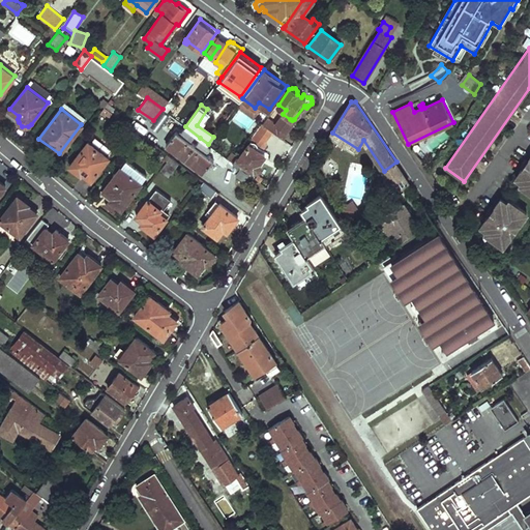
[(262,123),(254,134),(265,142),(272,130),(262,123)]
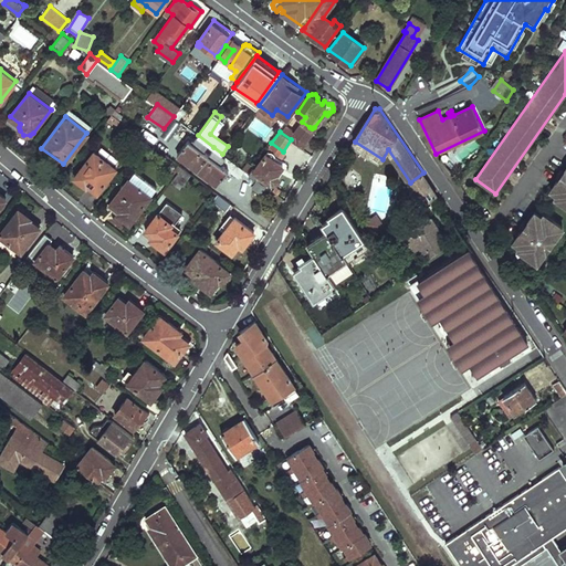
[(213,147),(198,135),(194,139),(191,137),(178,154),(198,168),(213,147)]
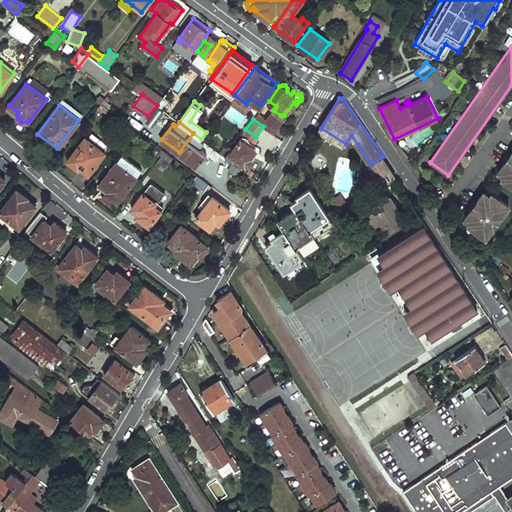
[(431,139),(428,132),(421,135),(423,142),(431,139)]
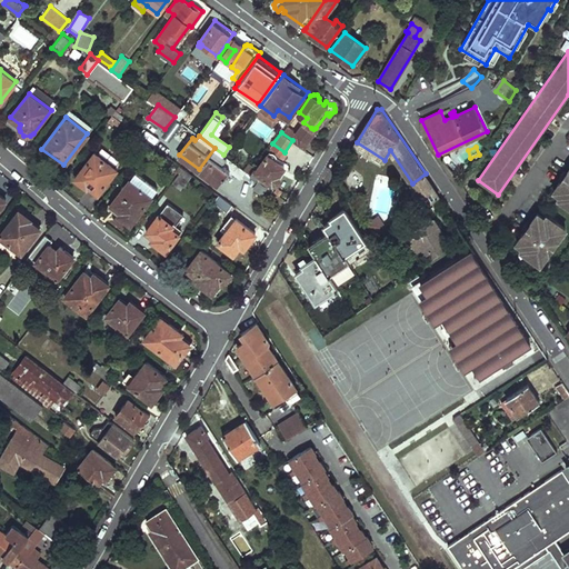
[(215,148),(199,169),(219,185),(230,170),(240,178),(246,171),(245,170),(223,155),(215,148)]
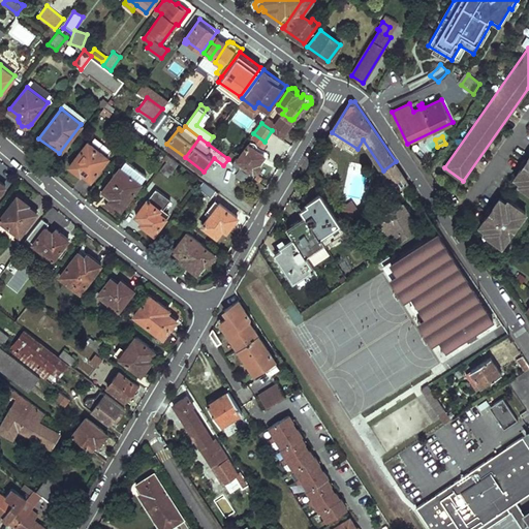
[(82,172),(91,179),(109,157),(88,141),(72,161),(83,168),(82,172)]
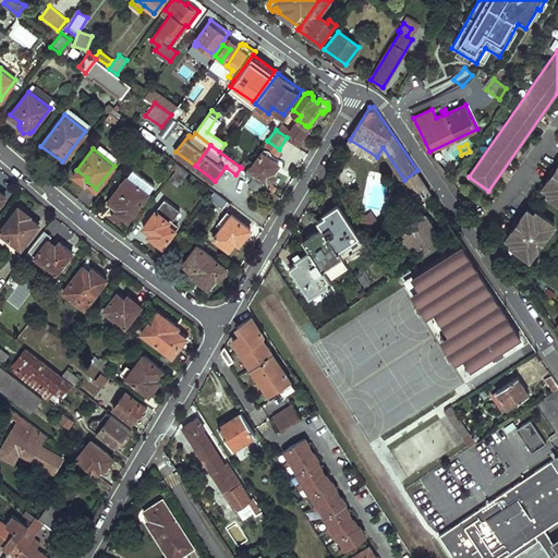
[(245,170),(251,176),(254,171),(267,180),(269,181),(273,180),(275,177),(275,173),(274,171),(281,160),(265,148),(251,166),(250,165),(245,170)]
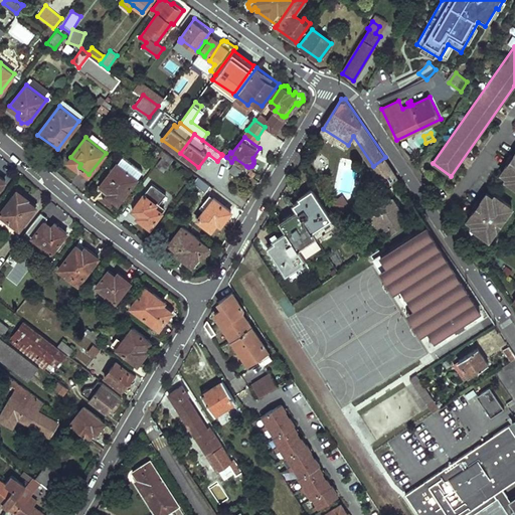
[(226,157),(230,152),(225,148),(221,154),(222,155),(226,157)]
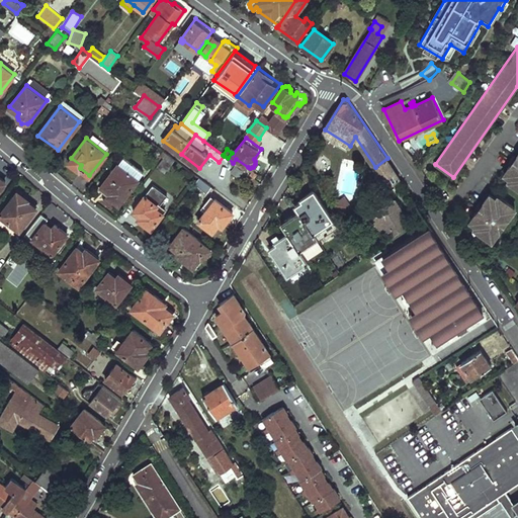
[(167,153),(156,167),(164,172),(175,158),(167,153)]
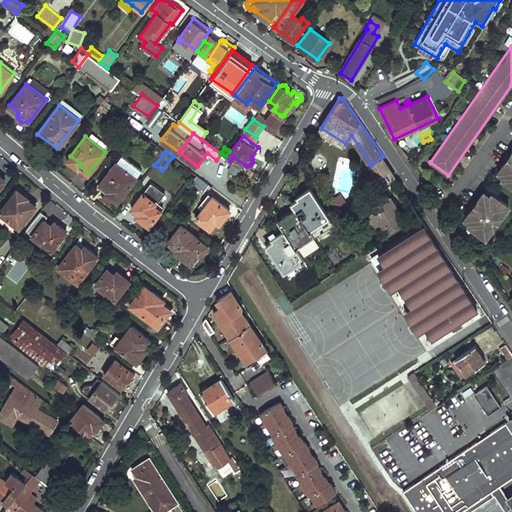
[(511,185),(511,152),(498,172),(509,180),(510,184),(511,185)]
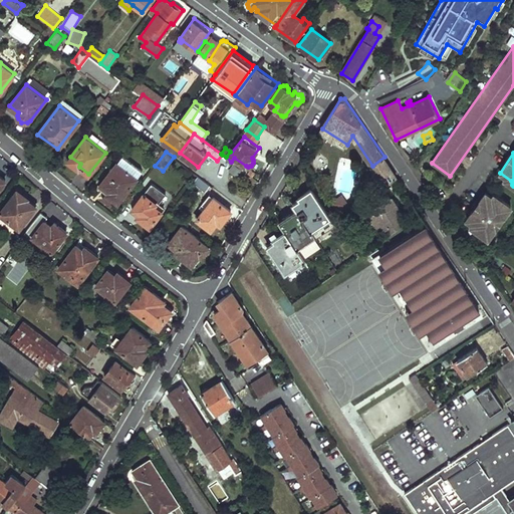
[(384,157),(372,166),(386,185),(398,177),(384,157)]
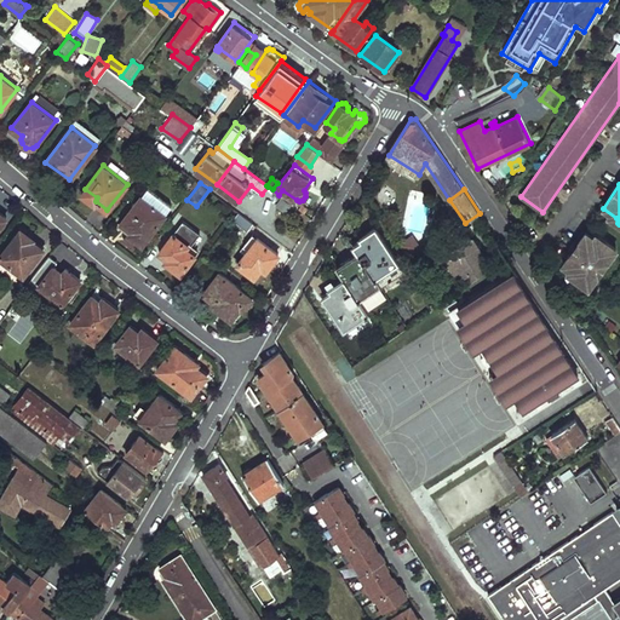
[(132,231),(135,228),(148,236),(165,214),(142,196),(121,222),(132,231)]
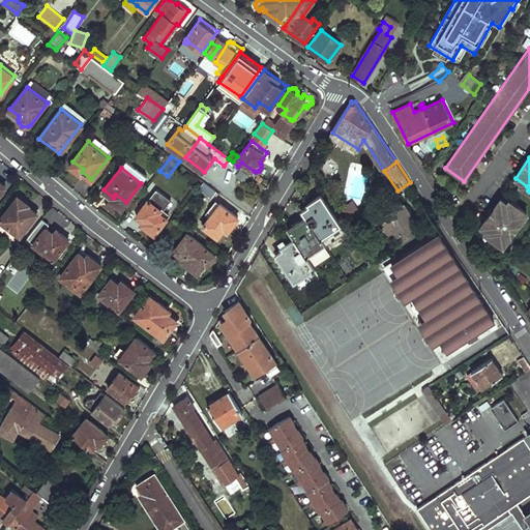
[(204,181),(199,187),(212,197),(216,190),(204,181)]
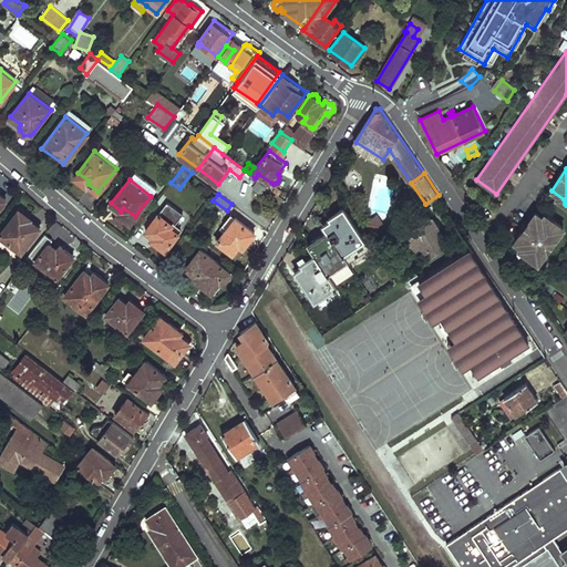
[(168,202),(146,230),(158,239),(156,243),(166,249),(181,229),(174,225),(183,213),(168,202)]
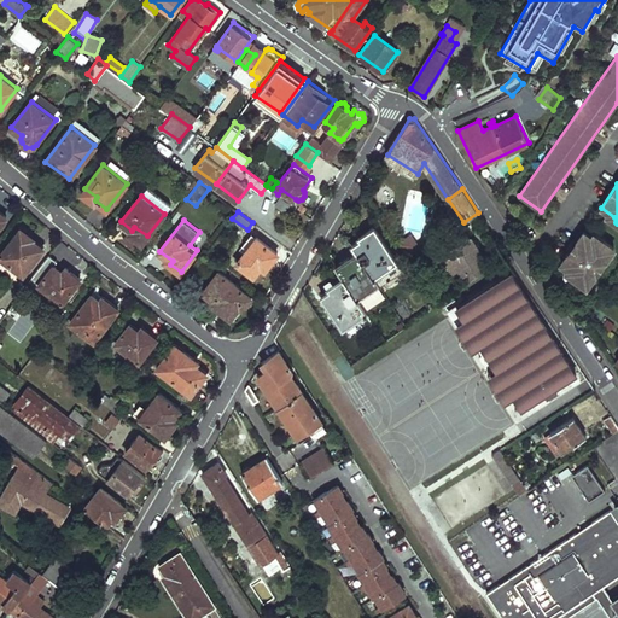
[(360,242),(353,246),(359,254),(375,278),(400,262),(377,227),(357,240),(360,242)]
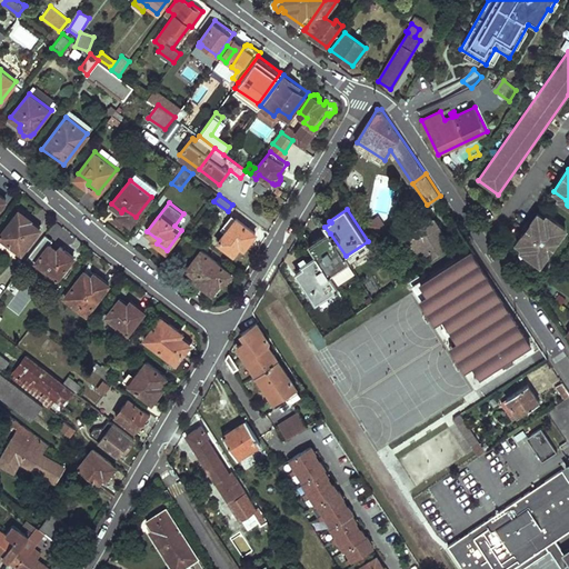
[(539,263),(565,228),(555,221),(550,222),(537,212),(516,242),(528,251),(529,257),(539,263)]
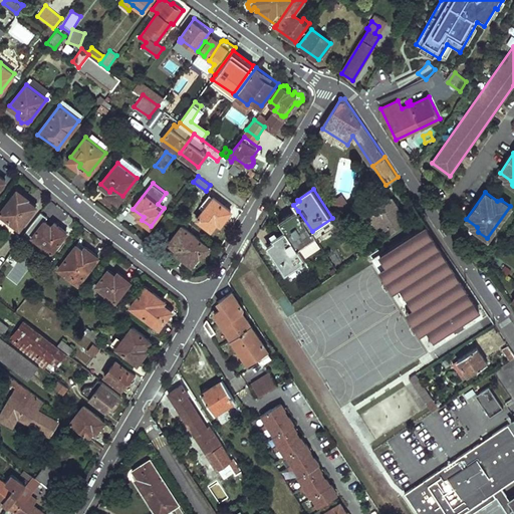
[(25,202),(14,193),(0,211),(0,212),(19,227),(36,206),(27,199),(25,202)]
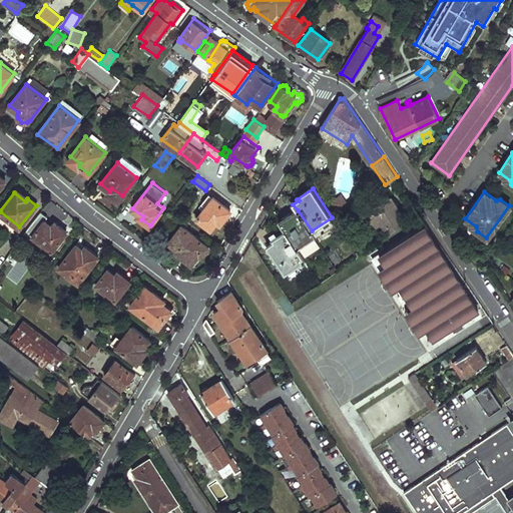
[(389,192),(369,203),(384,229),(403,219),(389,192)]
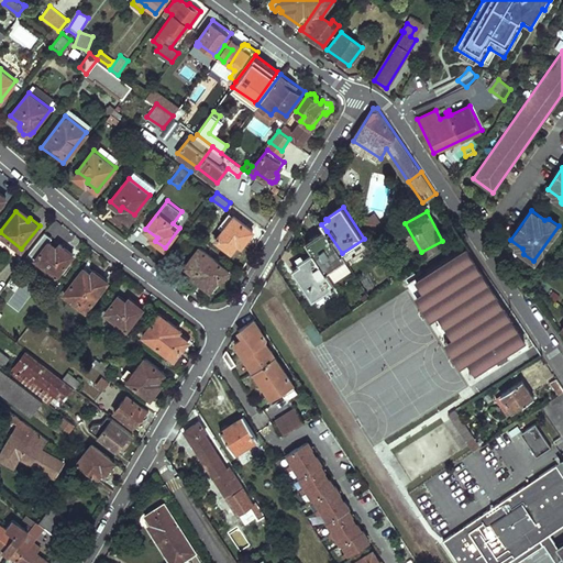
[(241,246),(253,230),(234,214),(234,216),(230,221),(225,218),(221,222),(225,225),(223,230),(217,238),(232,250),(236,243),(241,246)]
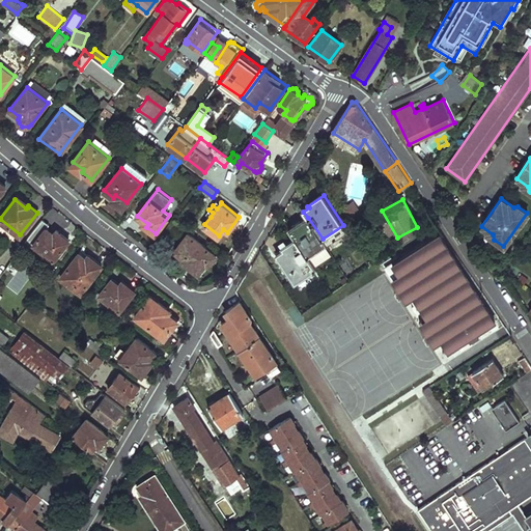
[(308,218),(290,230),(296,239),(309,257),(327,245),(323,239),(308,218)]
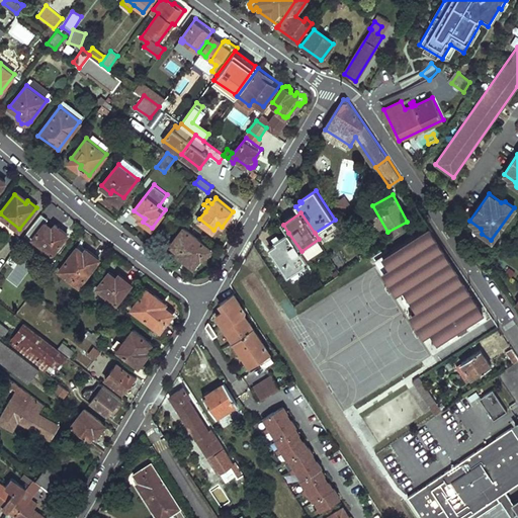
[(423,219),(418,223),(422,229),(427,226),(423,219)]
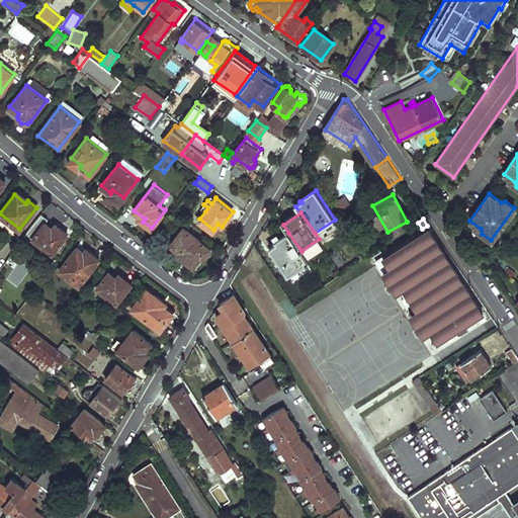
[(59,228),(56,231),(45,223),(32,238),(46,248),(44,250),(51,255),(67,234),(59,228)]
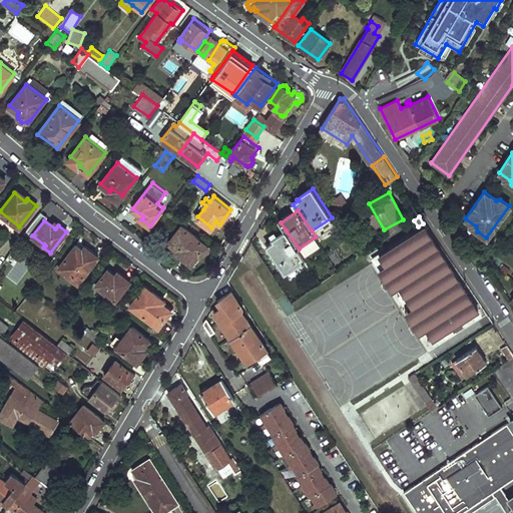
[(181,225),(169,241),(177,248),(175,250),(191,264),(198,253),(201,254),(208,245),(181,225)]
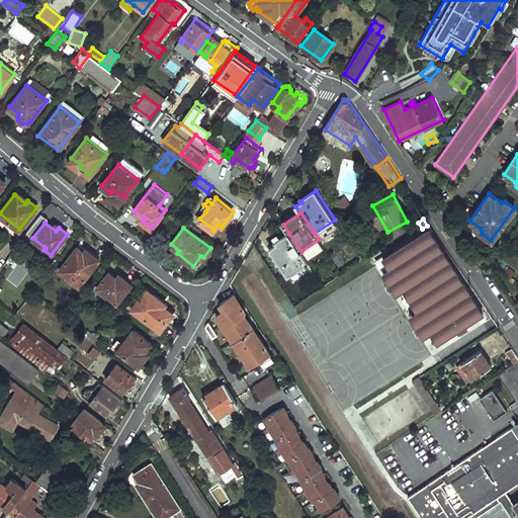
[(429,228),(420,233),(430,249),(439,243),(429,228)]
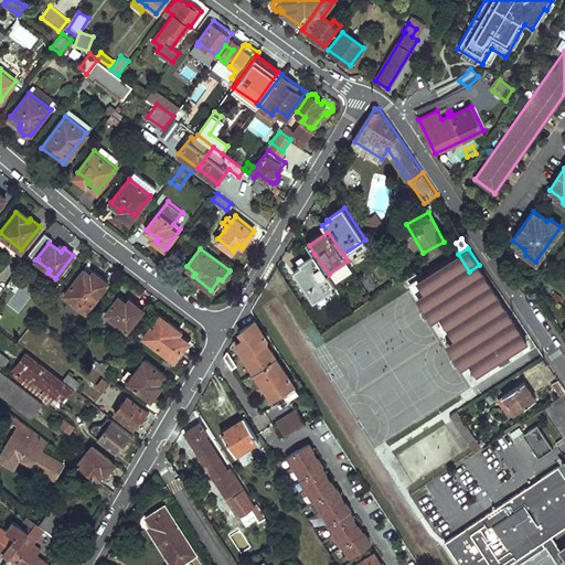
[(315,254),(294,269),(315,300),(338,285),(329,274),(315,254)]
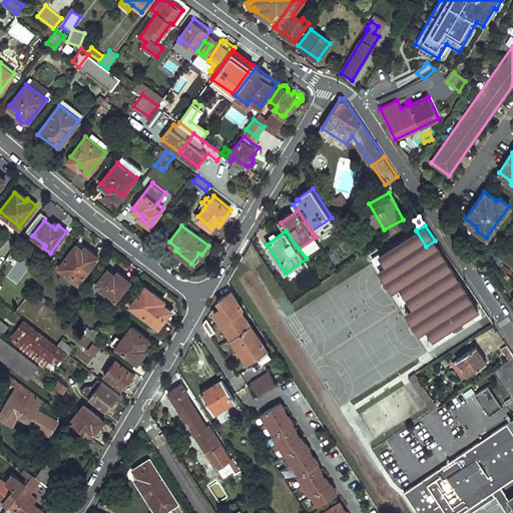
[(416,230),(382,253),(389,265),(382,269),(396,290),(402,286),(415,306),(409,310),(424,333),(429,329),(436,340),(481,311),(435,240),(426,246),(416,230)]
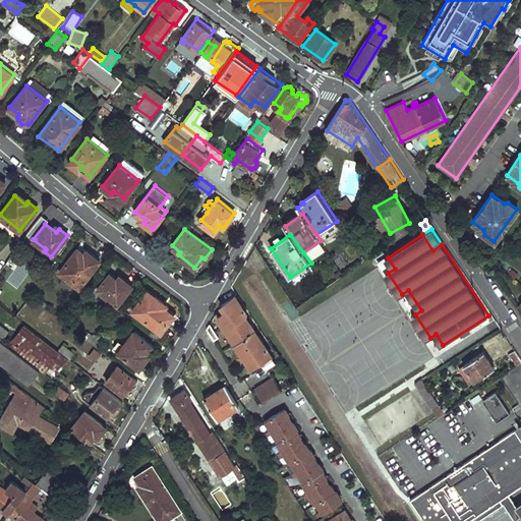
[(100,261),(79,245),(60,272),(67,278),(69,276),(81,284),(100,261)]
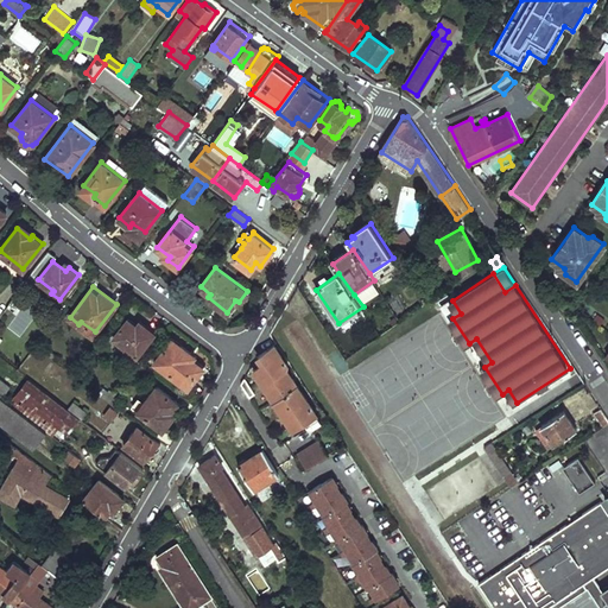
[(23,306),(7,329),(20,337),(36,315),(23,306)]
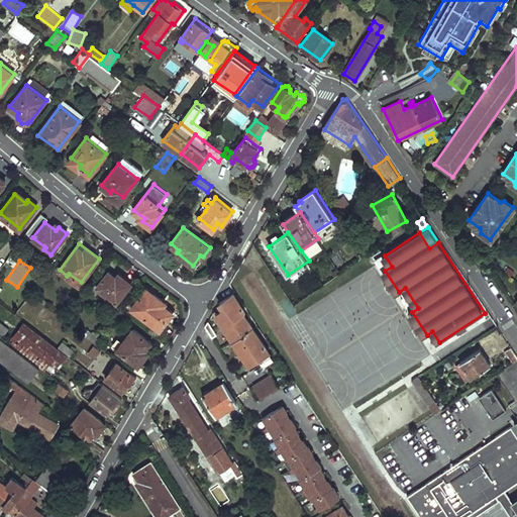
[(107,299),(115,304),(130,283),(122,277),(119,281),(108,272),(97,287),(109,297),(107,299)]
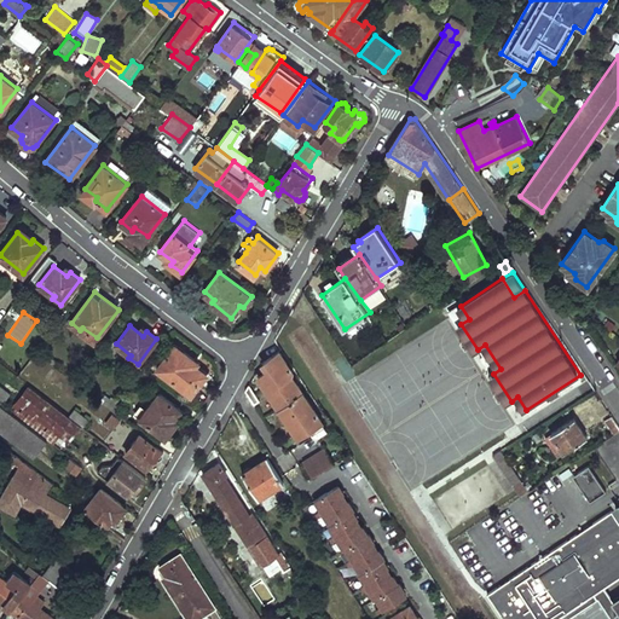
[(174,346),(157,370),(190,395),(204,375),(195,366),(197,363),(174,346)]
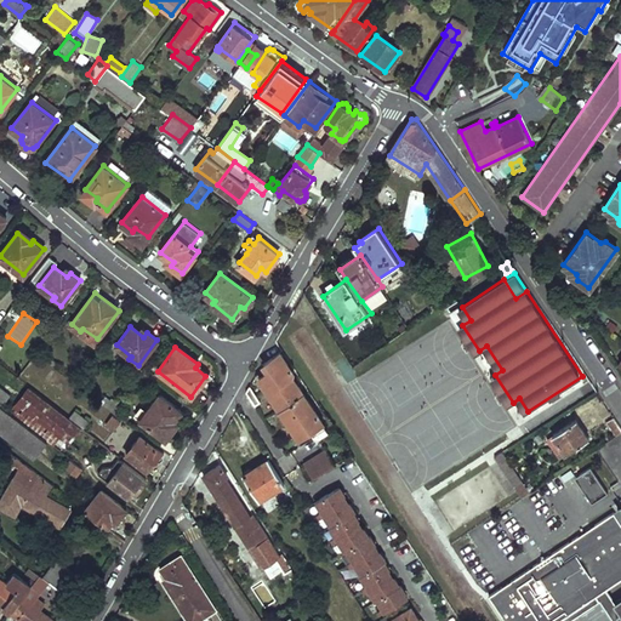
[(271,371),(261,379),(300,437),(312,429),(318,438),(329,429),(294,376),(294,372),(281,353),(266,365),(271,371)]
